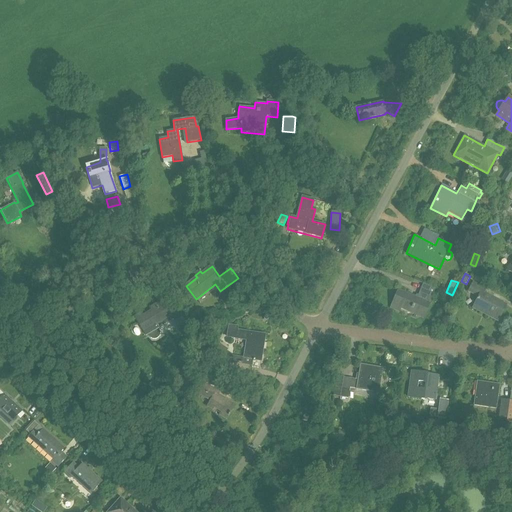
[(472,308),(498,321),(505,306),(483,294),(486,288),(472,281),(467,292),(478,297),(472,308)]
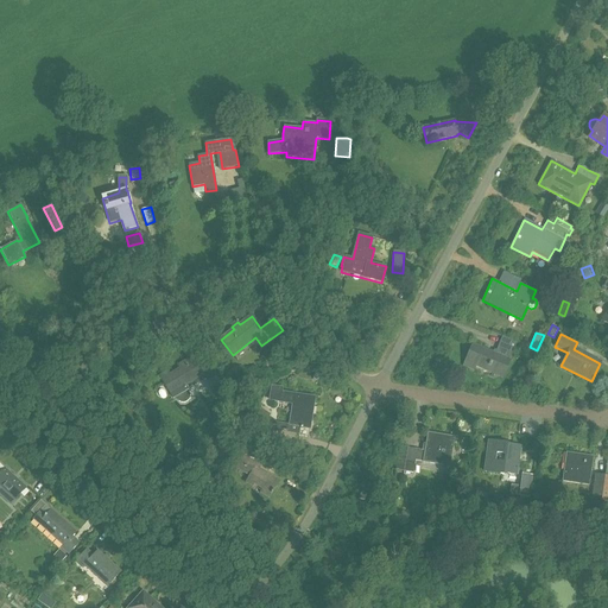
[(475,366),(504,378),(511,360),(508,360),(515,342),(501,336),(494,354),(473,344),(463,366),(474,369),(475,366)]
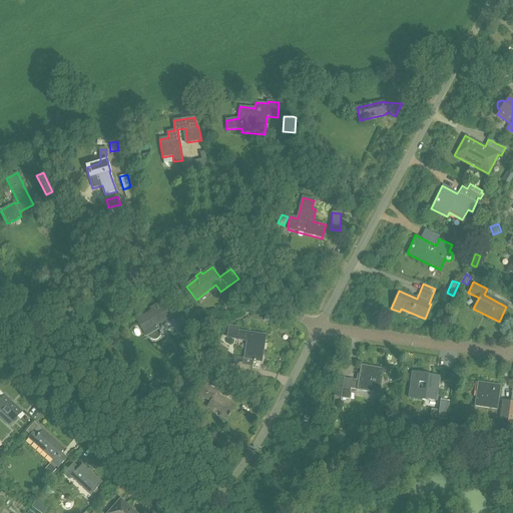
[(151,340),(154,341),(157,340),(159,337),(160,334),(156,326),(163,322),(165,325),(172,321),(163,306),(161,302),(150,308),(152,313),(143,318),(141,314),(134,317),(142,331),(143,331),(146,337),(148,336),(148,337),(151,340)]
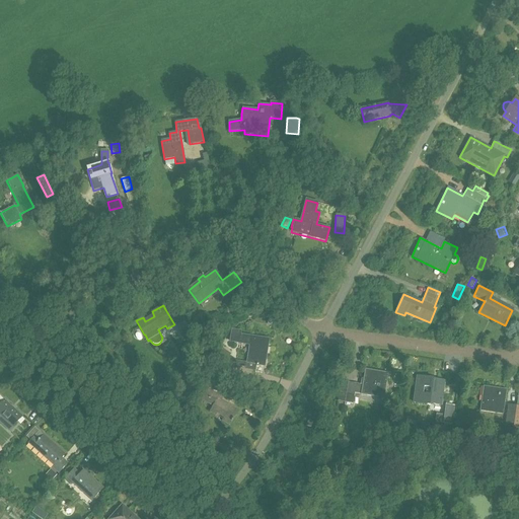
[(182,319),(177,322),(183,332),(189,330),(182,319)]
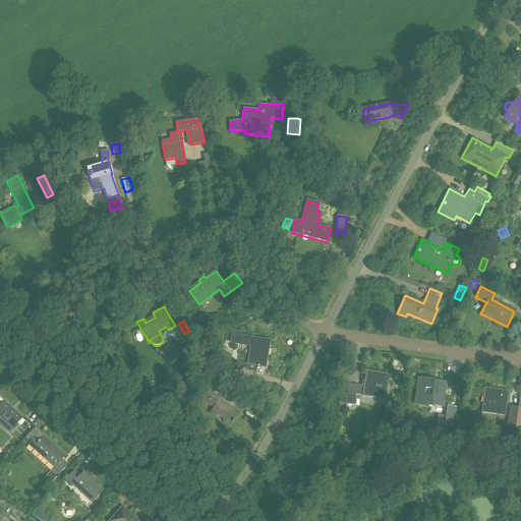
[(221,370),(226,374),(231,366),(247,369),(247,370),(256,371),(257,366),(265,367),(269,341),(241,336),(242,332),(232,331),(230,343),(239,344),(250,346),(248,364),(237,362),(230,357),(231,355),(222,349),(216,359),(214,358),(211,363),(221,369),(221,370)]
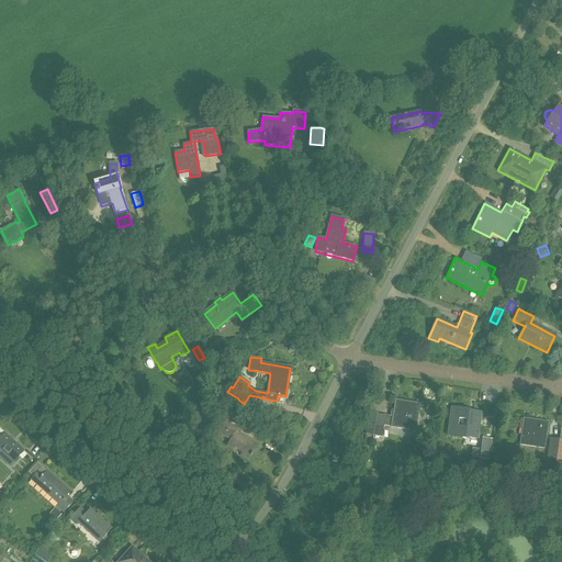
[(373,436),(382,437),(383,426),(415,430),(419,404),(395,400),(392,416),(377,414),(373,436)]
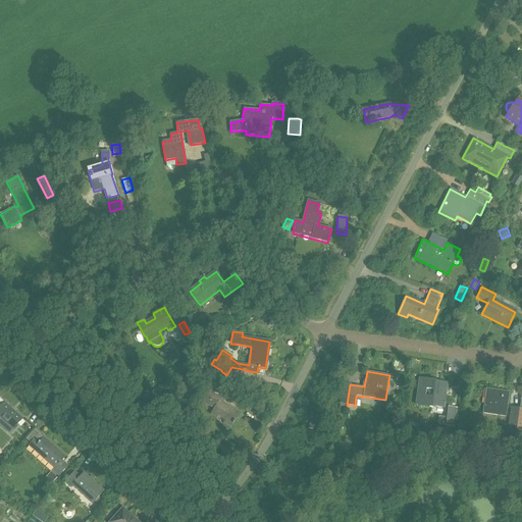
[(418,379),(414,406),(430,408),(430,407),(442,408),(447,384),(434,382),(434,381),(418,379)]
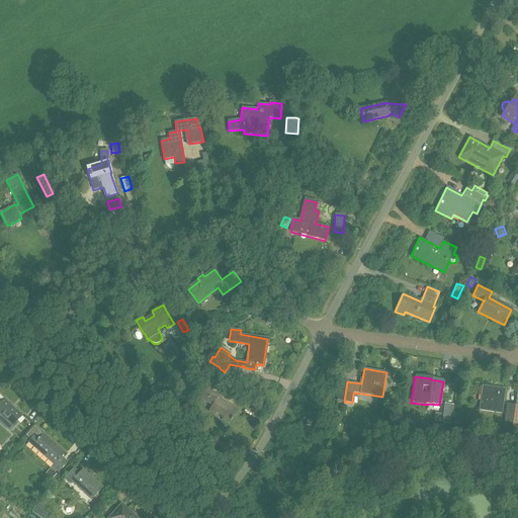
[(479,410),(502,414),(505,389),(482,385),(479,410)]
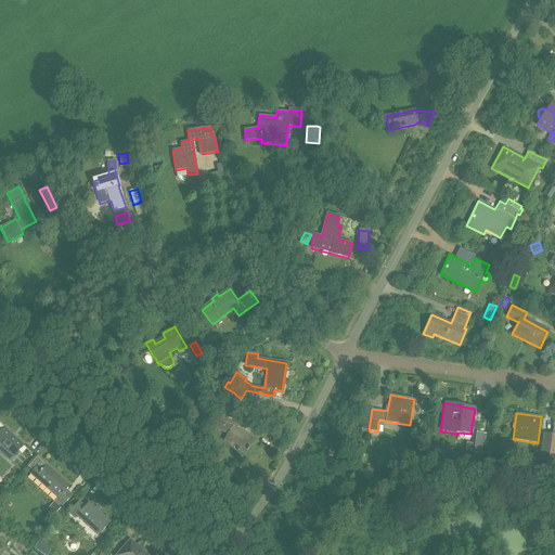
[(159,417),(164,424),(169,420),(166,414),(159,417)]
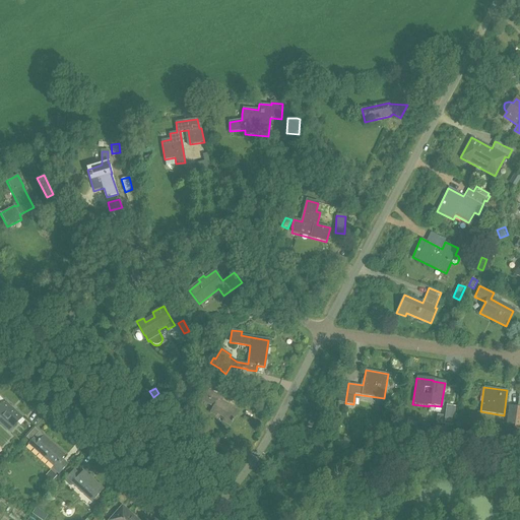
[(222,421),(230,426),(238,410),(229,405),(232,400),(233,400),(236,396),(226,391),(222,398),(205,388),(198,400),(212,408),(210,413),(215,415),(216,413),(224,418),(222,421)]
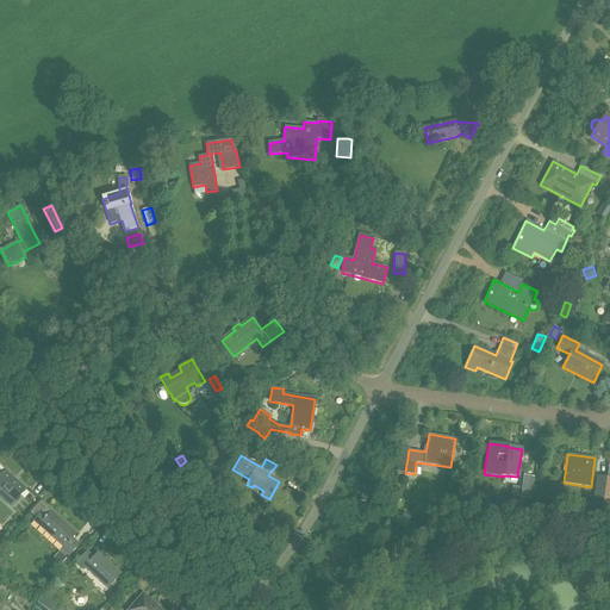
[(187,475),(197,486),(210,477),(200,465),(187,475)]
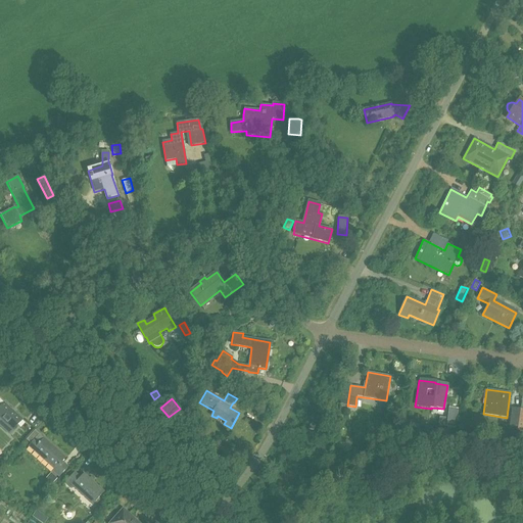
[(0,419),(12,430),(22,420),(5,403),(0,409),(0,408),(0,419)]
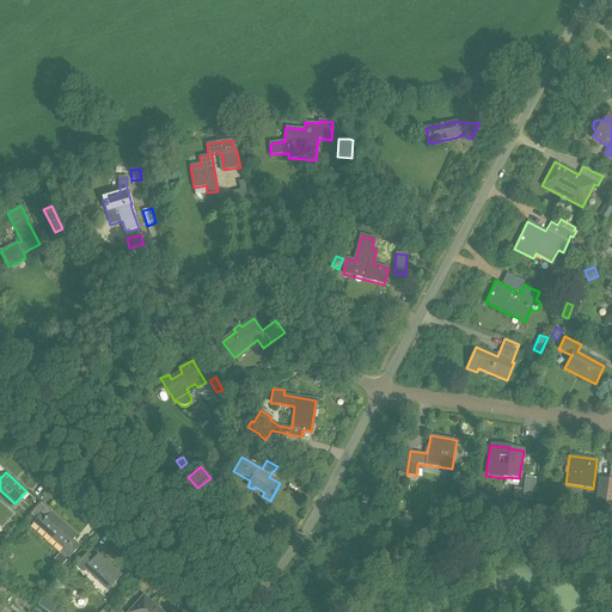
[(595,500),(605,501),(609,478),(599,477),(595,500)]
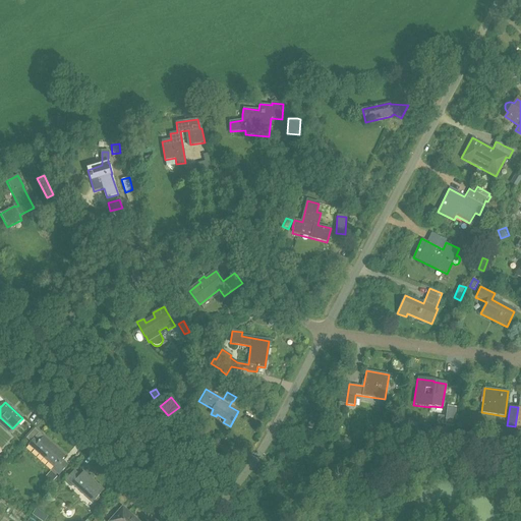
[(437,424),(453,426),(455,413),(447,412),(446,417),(438,416),(437,424)]
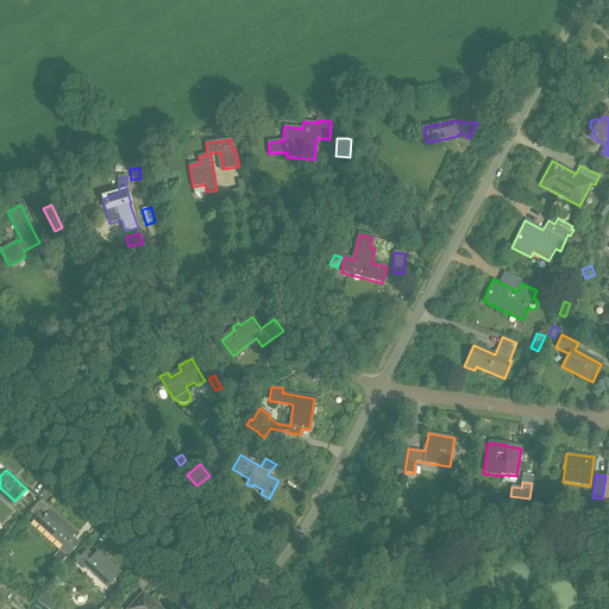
[(479,501),(481,490),(472,489),(471,500),(479,501)]
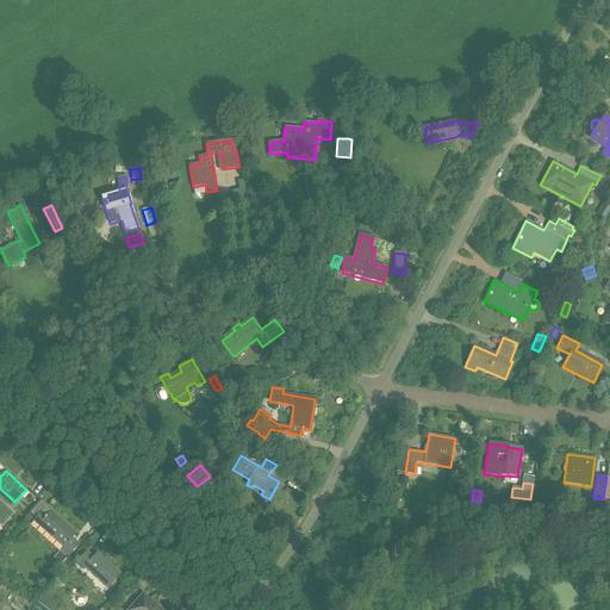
[(358,503),(352,516),(356,518),(363,506),(358,503)]
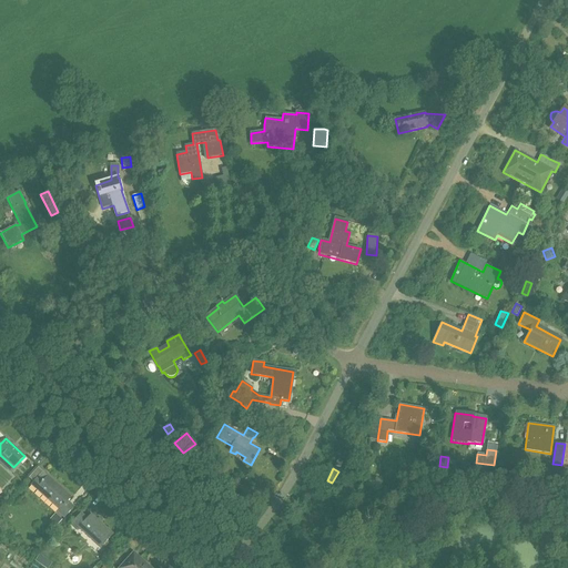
[(27,487),(37,476),(30,470),(20,482),(27,487)]
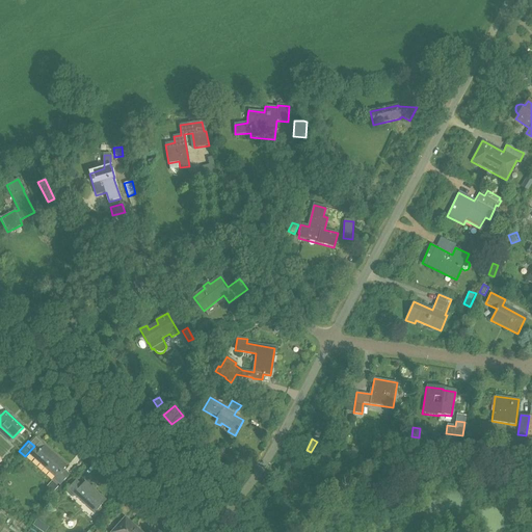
[(53,480),(59,486),(61,484),(71,475),(64,470),(63,469),(67,466),(45,446),(41,442),(35,448),(29,454),(55,477),(53,480)]
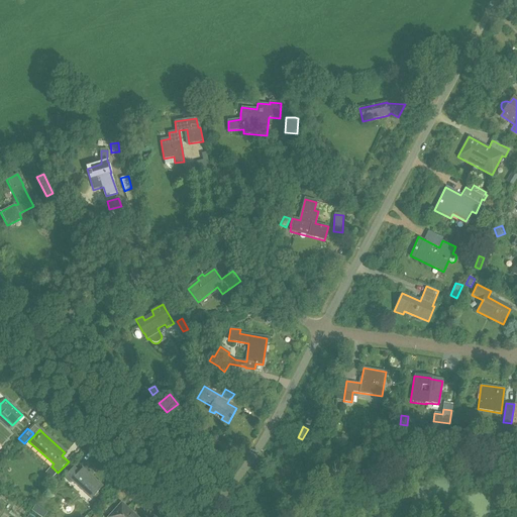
[(73,481),(92,498),(102,487),(83,469),(80,472),(74,467),(64,477),(71,483),(73,481)]
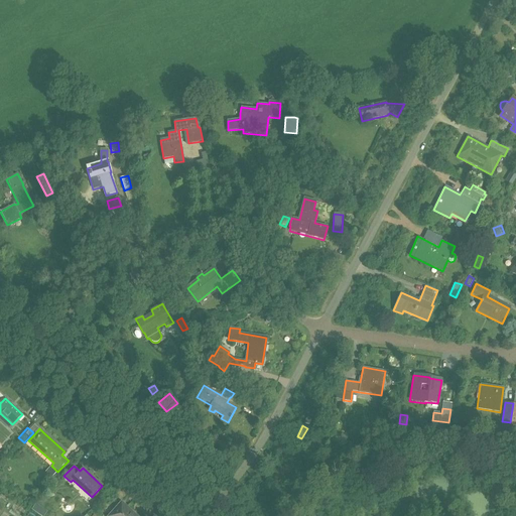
[(51,478),(52,480),(57,475),(55,473),(56,473),(50,467),(44,473),(50,479),(51,478)]
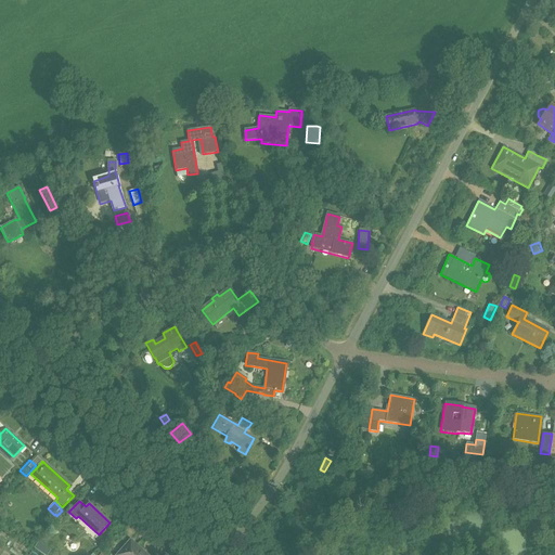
[(117,554),(146,554),(130,541),(117,554)]
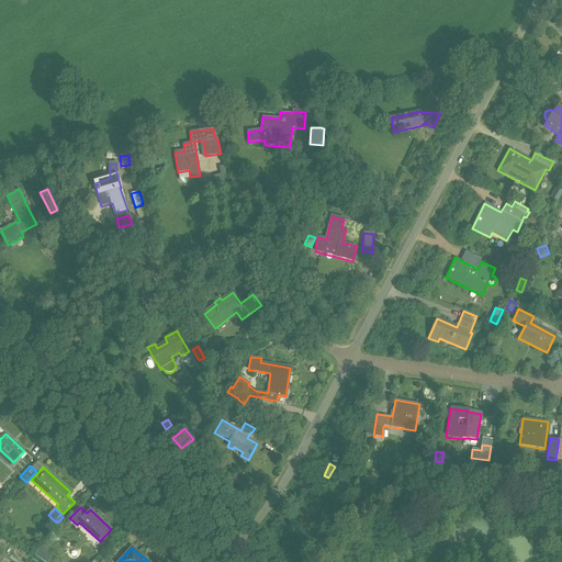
[(40,559),(44,552),(38,549),(34,554),(40,559)]
